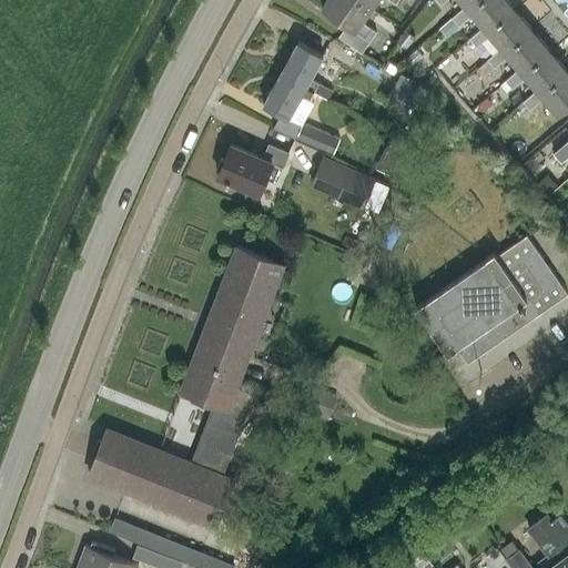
[(338,36),(362,51),(376,31),(363,21),(376,0),(326,0),(322,7),(347,24),(338,36)]
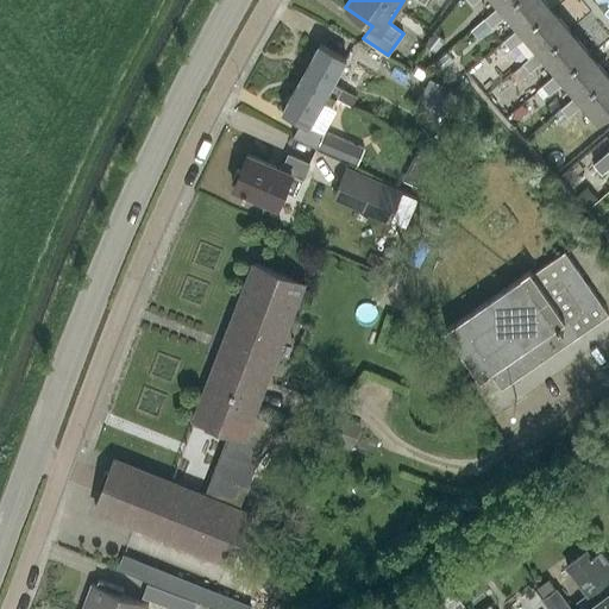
[(519,27),(521,30),(550,6),(545,0),(510,0),(502,8),(500,5),(484,18),(470,29),(478,38),(491,26),(507,13),(519,27)]
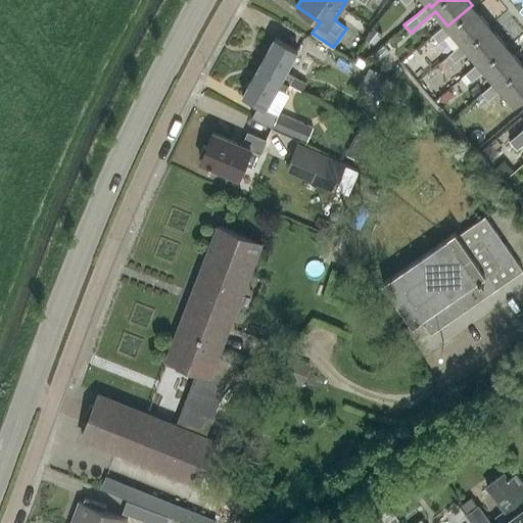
[(445,24),(432,35),(438,42),(452,31),(462,43),(464,45),(489,25),(472,5),(447,26),(445,24)]
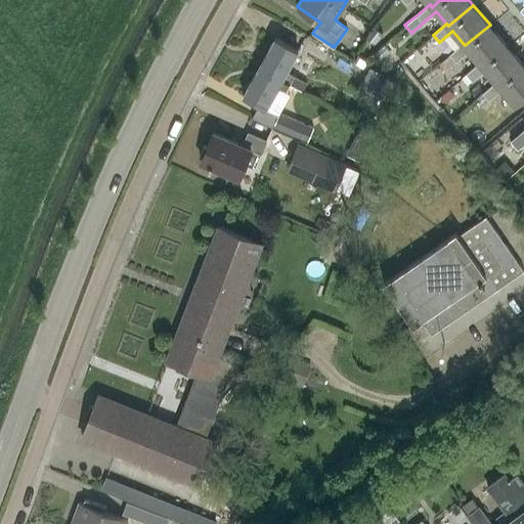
[(465,45),(463,43),(442,60),(448,68),(469,50),(479,62),(481,64),(507,44),(490,25),(465,45)]
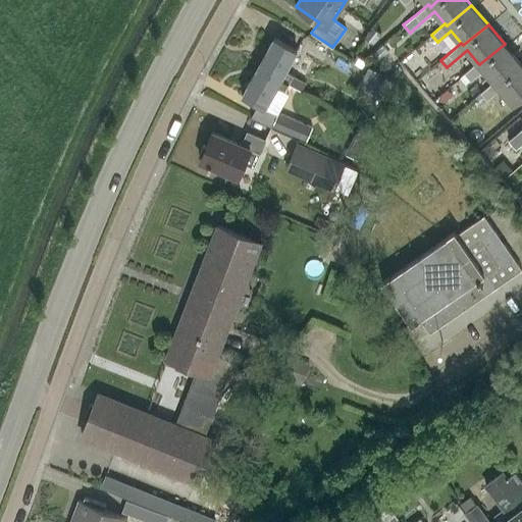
[(373,44),(381,33),(372,25),(363,36),(373,44)]
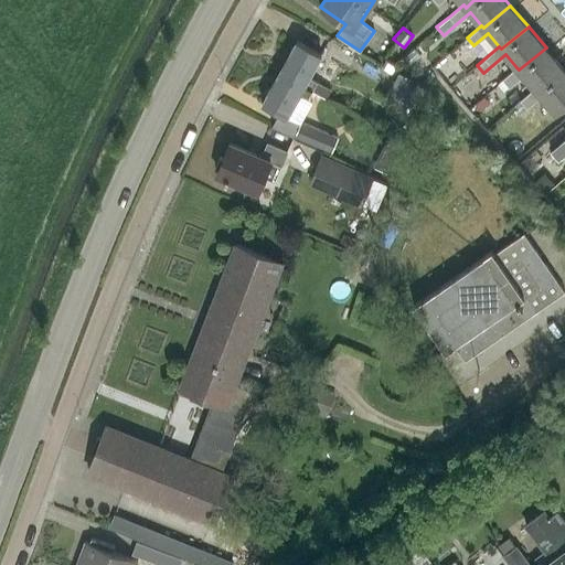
[(312,89),(317,81),(309,76),(321,54),(297,40),(280,71),(312,89)]
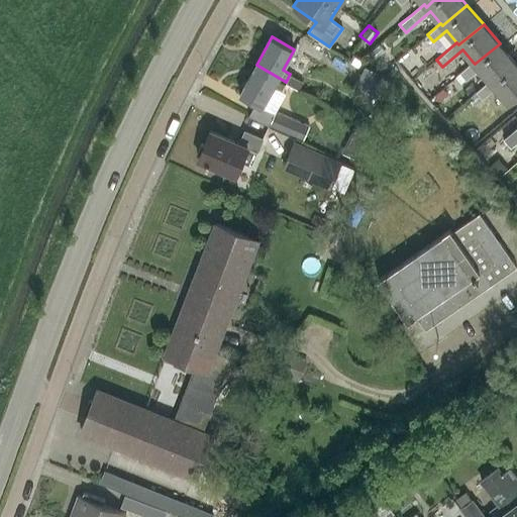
[(318,63),(325,52),(304,39),(298,52),(318,63)]
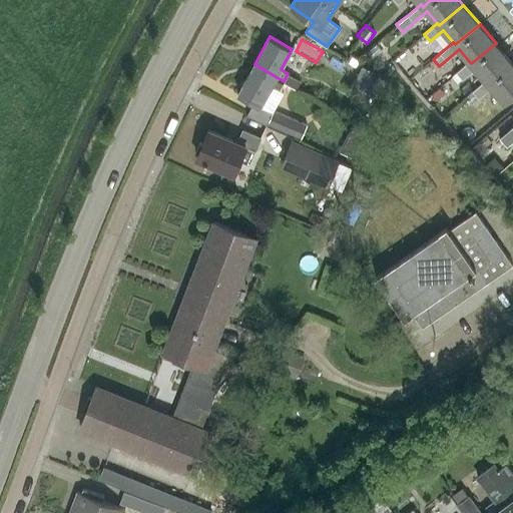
[(485,80),(487,82),(512,62),(496,43),(471,63),(469,61),(457,71),(463,78),(475,68),(485,80)]
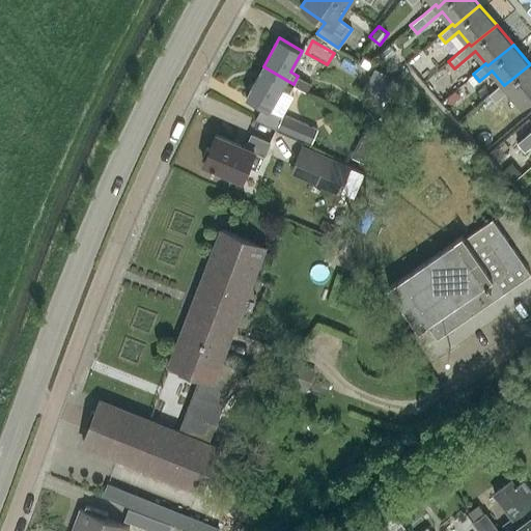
[(496,101),(508,90),(522,106),(530,98),(530,65),(530,64),(504,85),(502,83),(490,93),(496,101)]
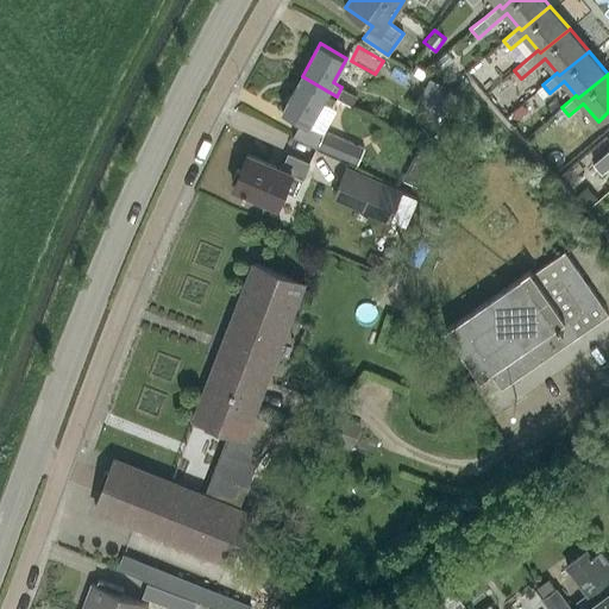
[(301,120),(293,136),(316,148),(318,146),(357,163),(365,146),(325,130),(324,132),(309,125),(324,101),(332,106),(337,96),(302,76),(283,111),(301,120)]
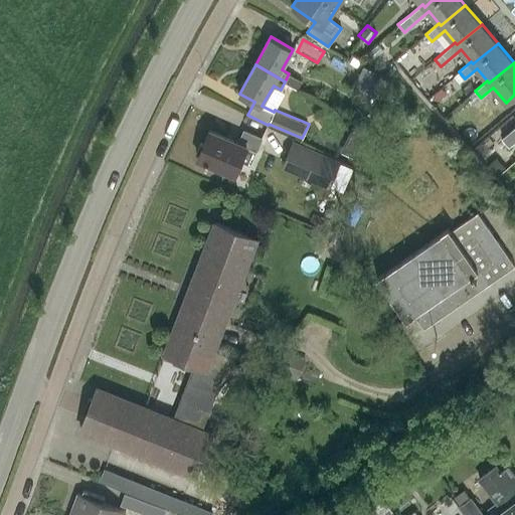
[(363,66),(354,84),(377,97),(387,78),(363,66)]
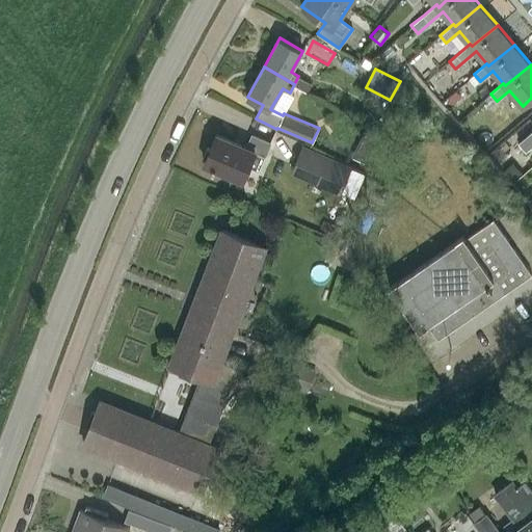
[(298,76),(294,84),(310,92),(314,84),(298,76)]
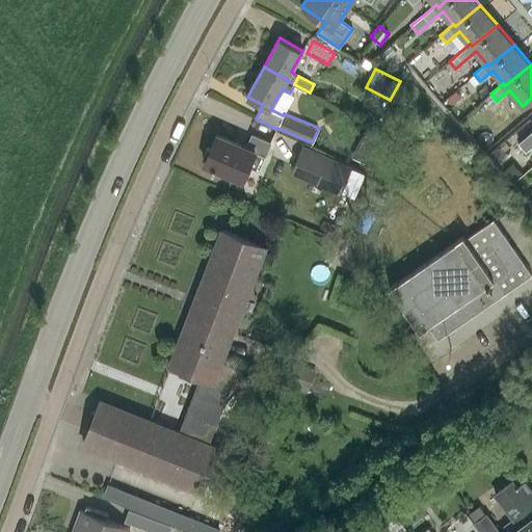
[(380,133),(367,126),(351,155),(365,162),(380,133)]
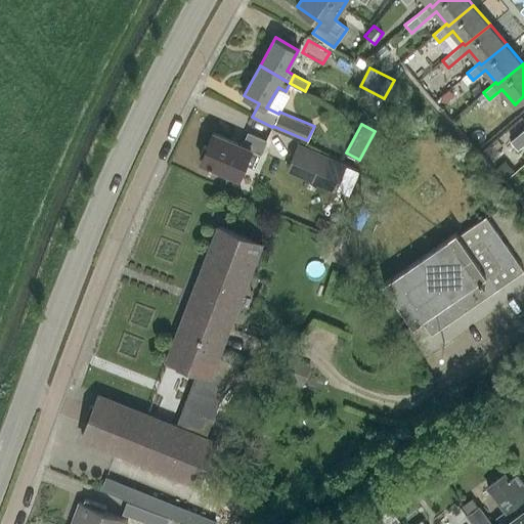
[(523,128),(511,140),(518,148),(523,143),(523,128)]
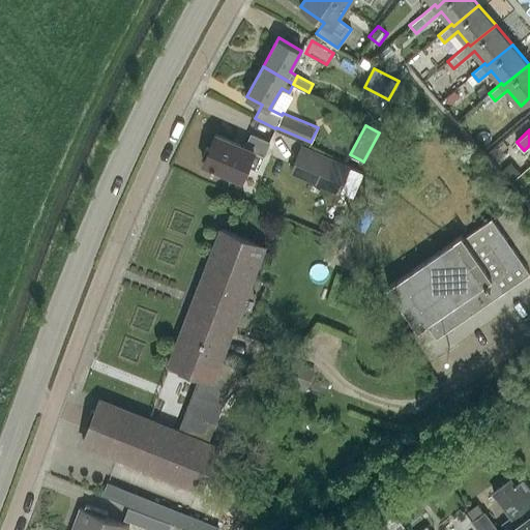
[(245,147),(215,134),(210,148),(207,147),(202,157),(205,158),(204,162),(242,178),(248,165),(258,169),(270,142),(252,134),(245,147)]
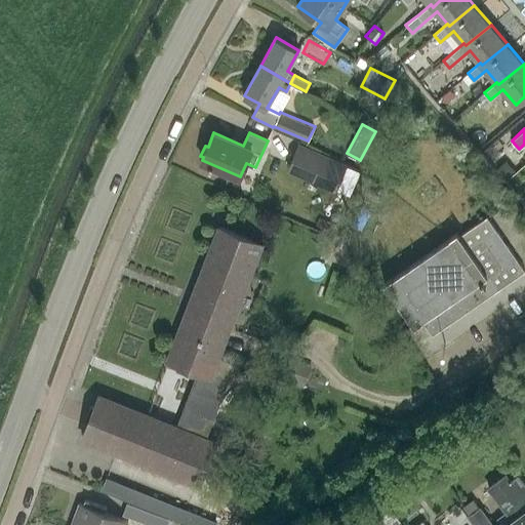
[(298,143),(287,170),(336,191),(337,189),(348,165),(349,163),(298,143)]
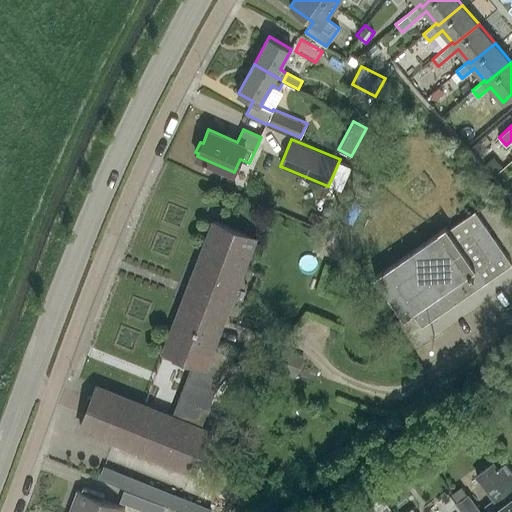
[(448,230),(446,226),(375,276),(404,318),(412,312),(422,326),(511,263),(475,211),(448,230)]
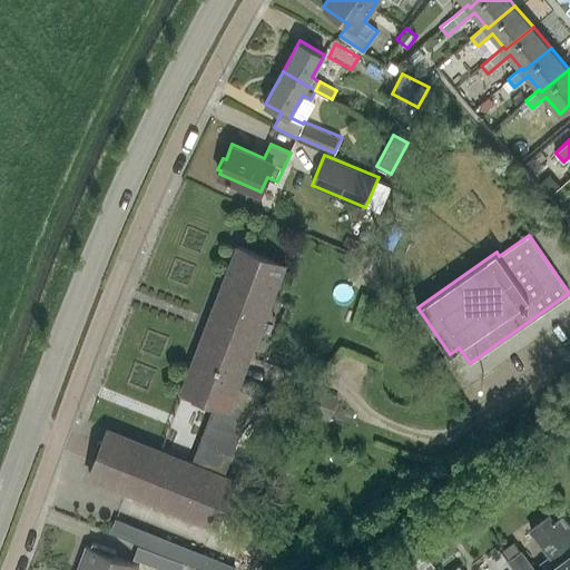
[(355,239),(352,248),(361,253),(365,243),(355,239)]
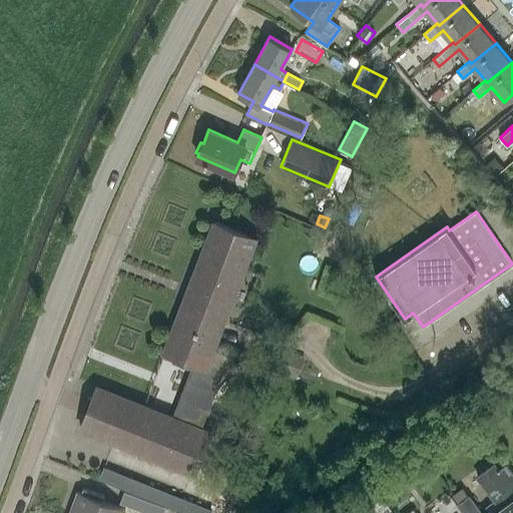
[(164,352),(193,364),(173,414),(96,386),(92,398),(88,396),(81,415),(85,416),(80,427),(195,473),(211,432),(200,428),(229,356),(214,350),(255,237),(214,221),(164,352)]
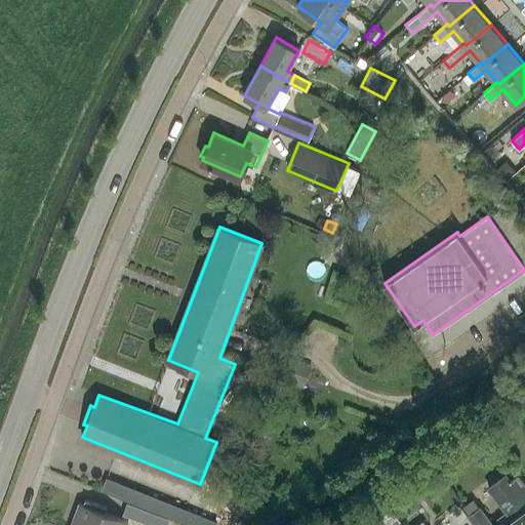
[(304,385),(311,365),(297,360),(296,363),(287,359),(280,375),(304,385)]
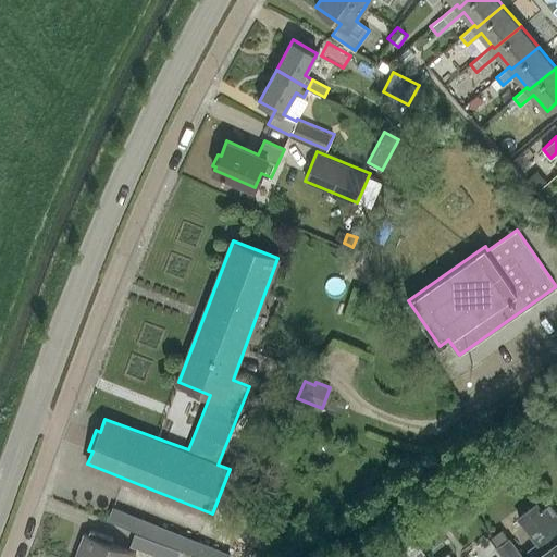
[(556,556),(556,511),(551,504),(543,508),(542,507),(541,508),(536,503),(519,517),(539,543),(530,549),(534,556),(556,556)]
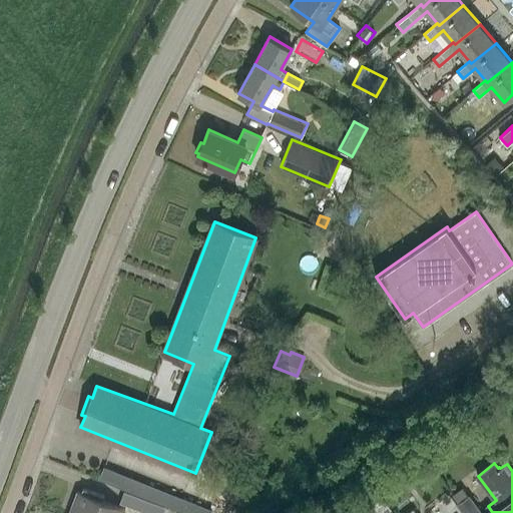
[(105,495),(83,487),(81,492),(78,491),(69,512),(123,512),(125,509),(103,500),(105,495)]
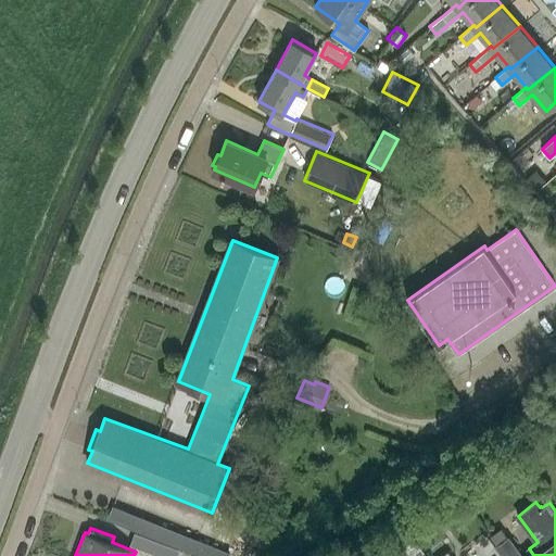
[(497,545),(496,546),(503,555),(522,555),(503,529),(491,536),(497,545)]
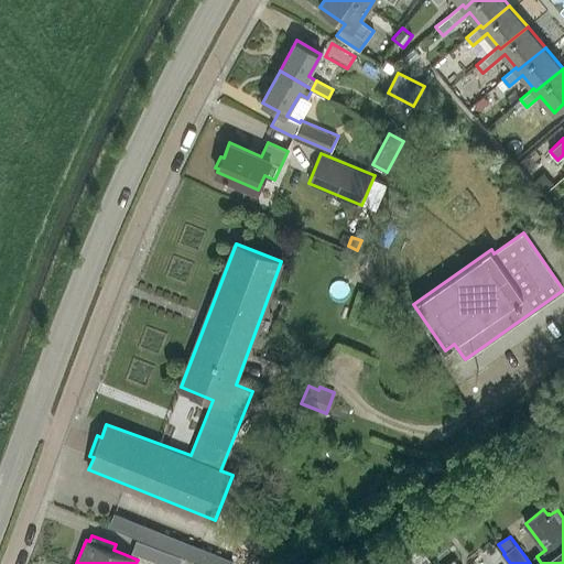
[(132,552),(163,563),(179,563),(182,556),(170,552),(137,540),(132,552)]
